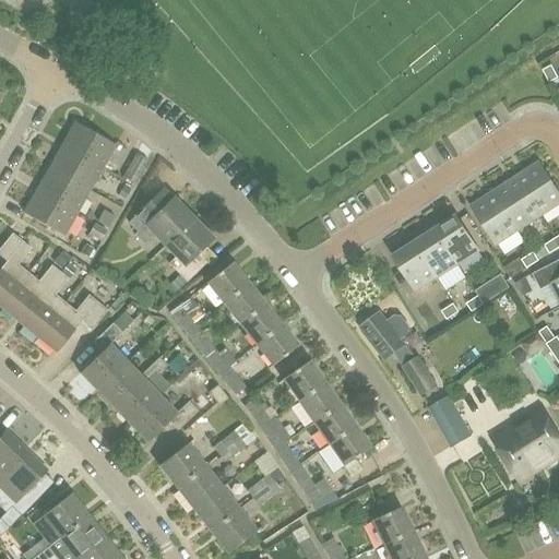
[(551,66),(542,71),(548,83),(558,79),(551,66)]
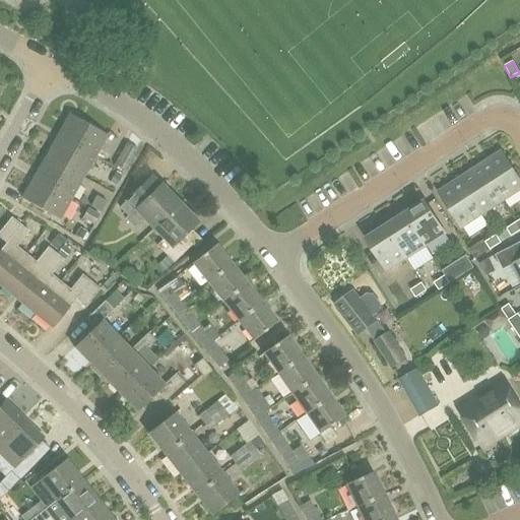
[(71,115),(59,136),(95,157),(109,136),(71,115)]
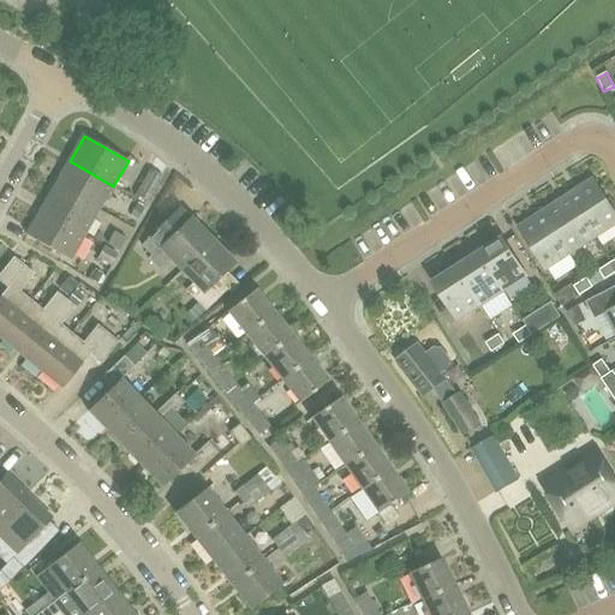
[(70,161),(55,186),(100,212),(113,186),(70,161)]
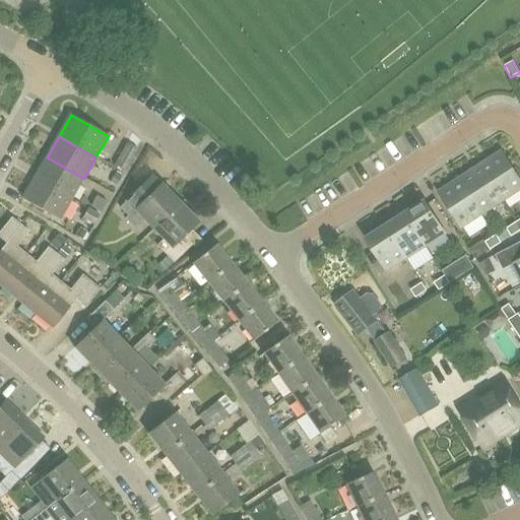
[(138,147),(127,141),(124,142),(112,164),(126,172),(138,150),(138,147)]
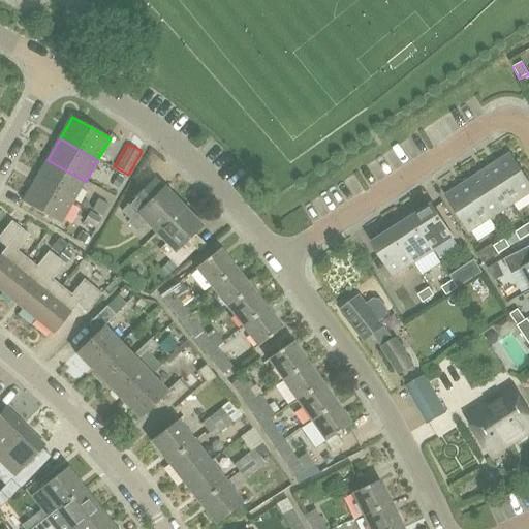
[(528,182),(510,153),(489,167),(512,205),(528,193),(528,182)]
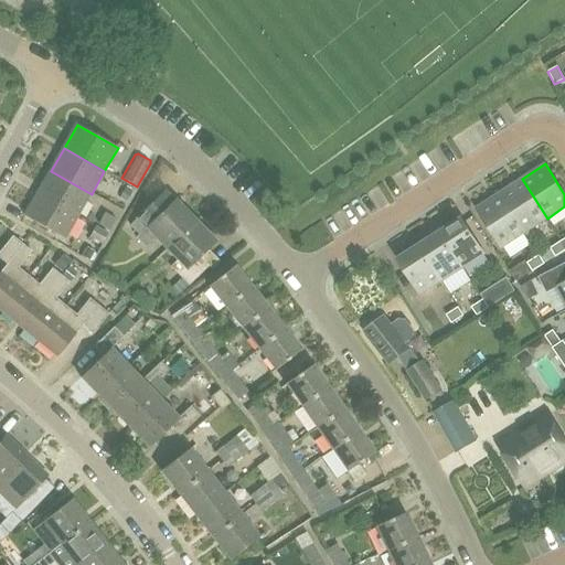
[(51,171),(38,193),(78,216),(92,194),(51,171)]
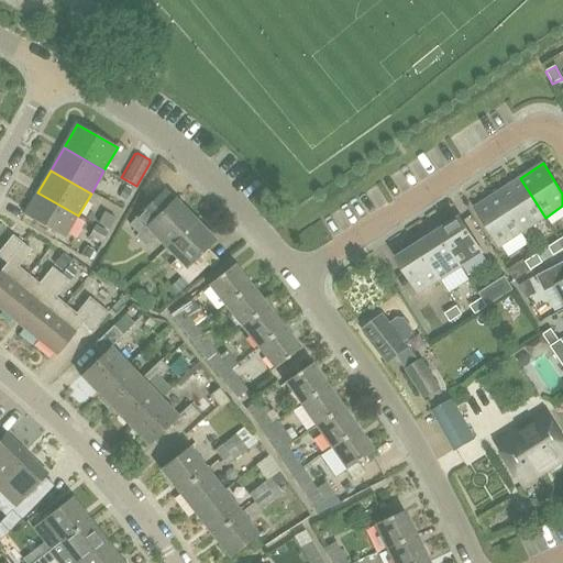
[(545,218),(520,178),(497,192),(522,232),(545,218)]
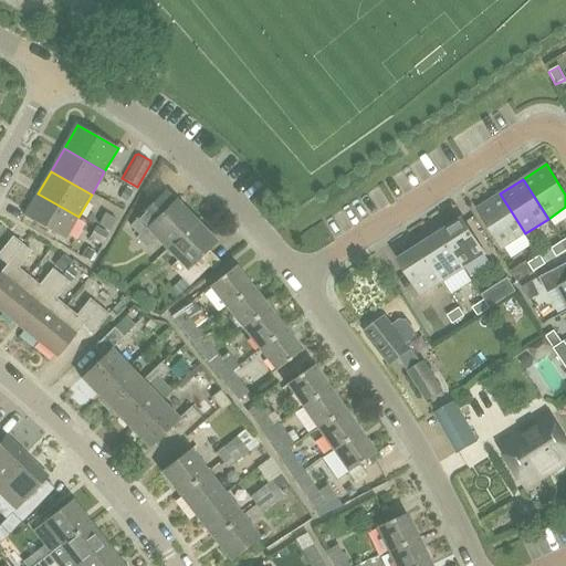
[(126,202),(133,192),(124,187),(118,198),(126,202)]
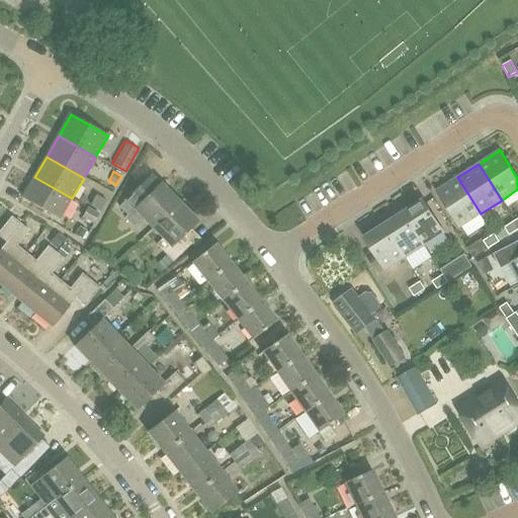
[(72,198),(34,177),(22,198),(60,220),(72,198)]
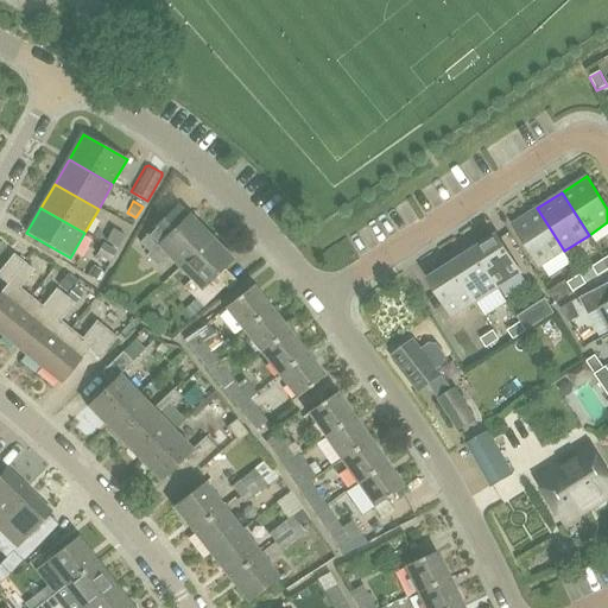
[(564,251),(537,208),(511,225),(539,267),(564,251)]
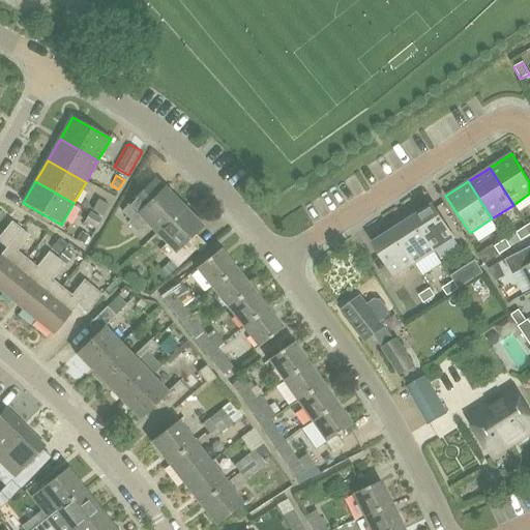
[(156,234),(183,207),(164,187),(148,203),(140,194),(121,211),(130,219),(127,223),(136,232),(146,223),(156,234)]
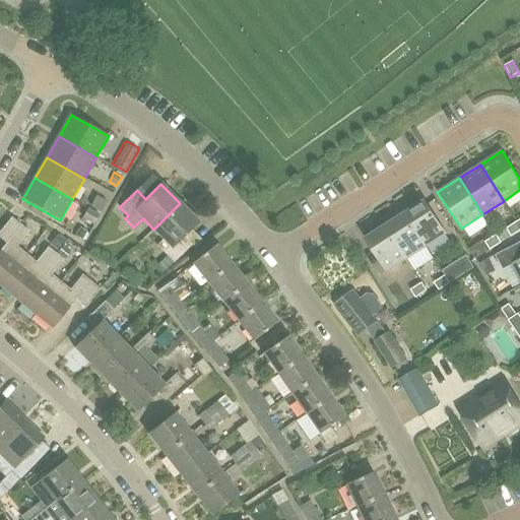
[(90,207),(101,213),(107,204),(96,198),(90,207)]
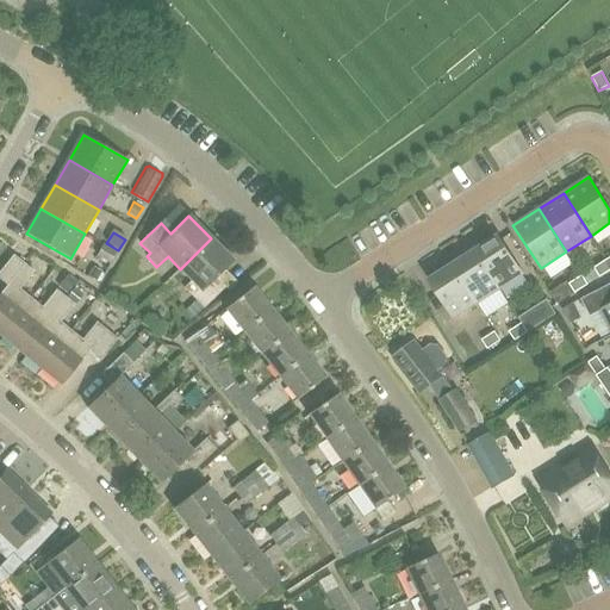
[(474,250),(499,290),(523,274),(498,235),(474,250)]
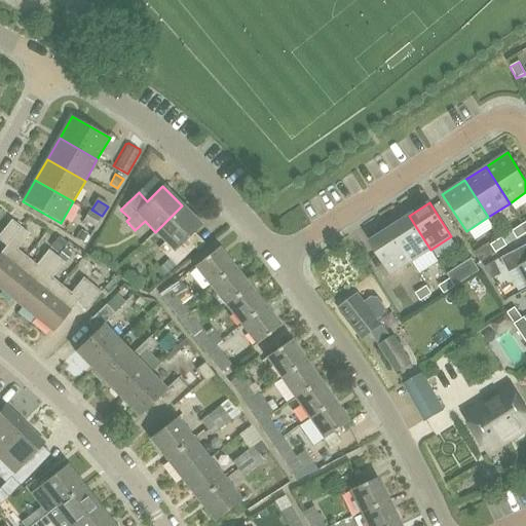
[(200,224),(182,205),(155,232),(165,241),(158,248),(176,266),(193,249),(184,239),(200,224)]
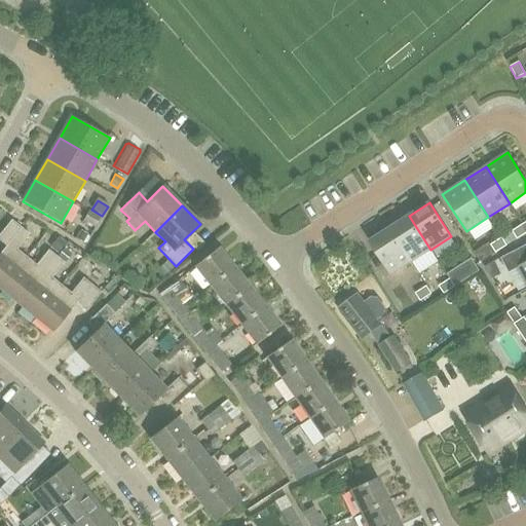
[(88,211),(83,221),(95,227),(100,217),(88,211)]
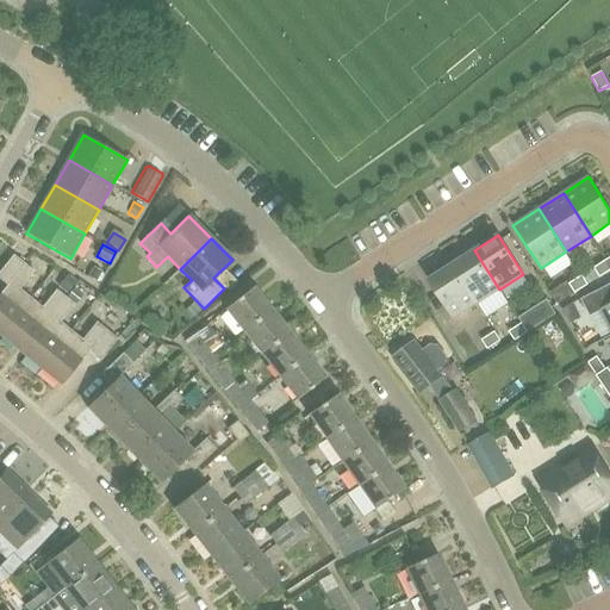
[(499,290),(474,250),(452,265),(477,304),(485,318),(509,303),(499,290)]
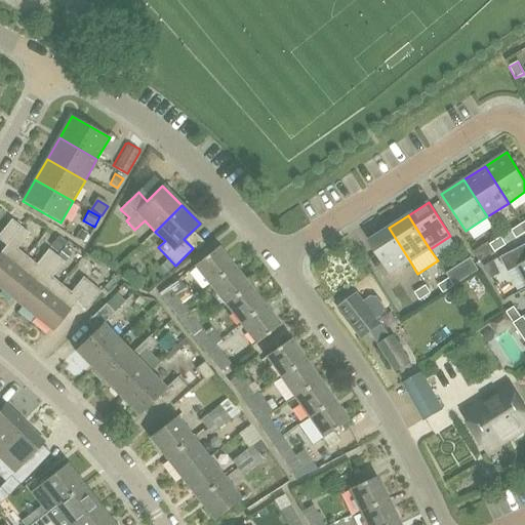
[(0,288),(0,289),(27,256),(18,249),(30,234),(12,219),(0,235),(0,240),(6,245),(0,252),(0,288)]
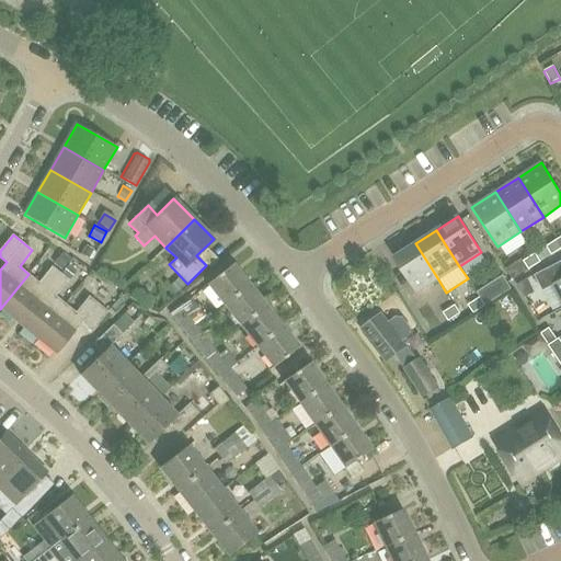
[(551,255),(560,249),(560,244),(558,239),(546,247),(551,255)]
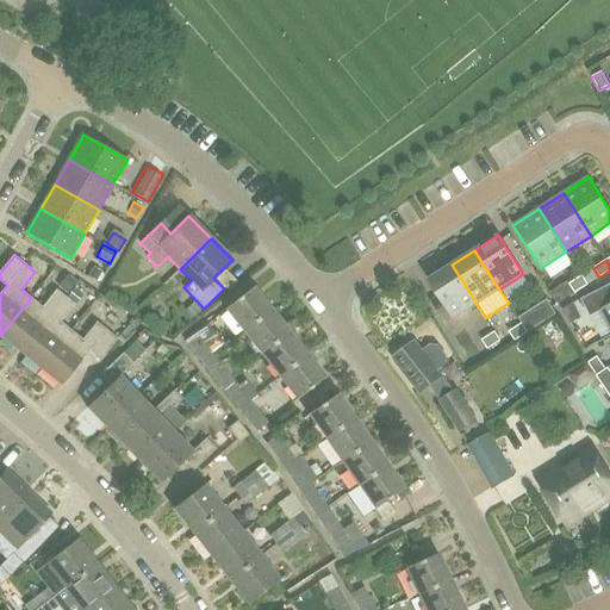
[(453,319),(477,304),(452,265),(428,280),(453,319)]
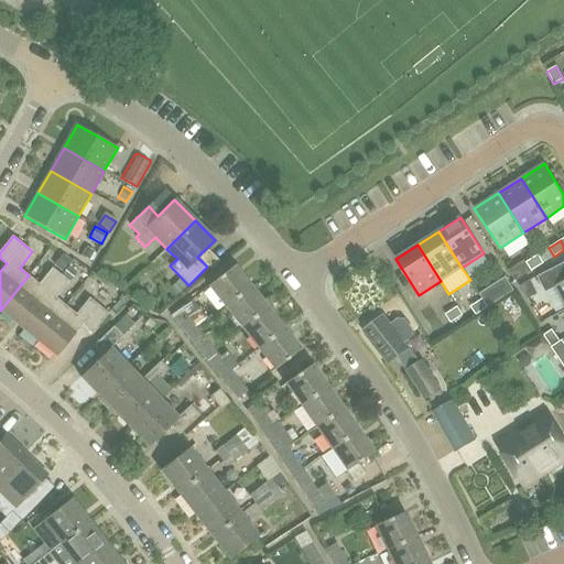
[(80,257),(88,261),(94,251),(86,247),(80,257)]
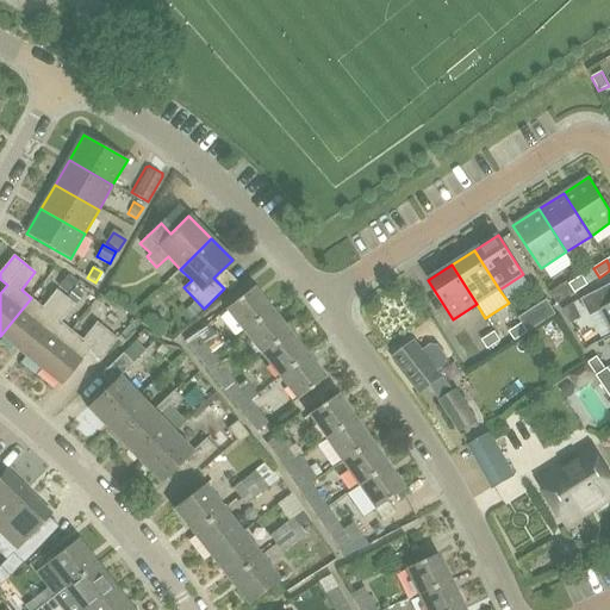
[(68,274),(58,286),(68,293),(74,286),(78,282),(68,274)]
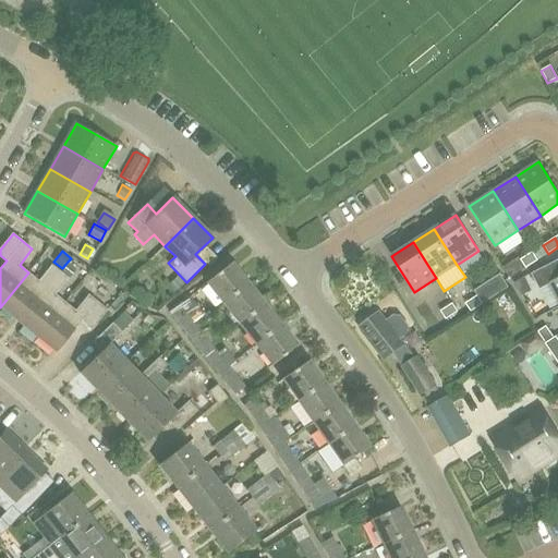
[(526,267),(538,259),(533,252),(521,259),(519,257),(505,266),(512,277),(526,267)]
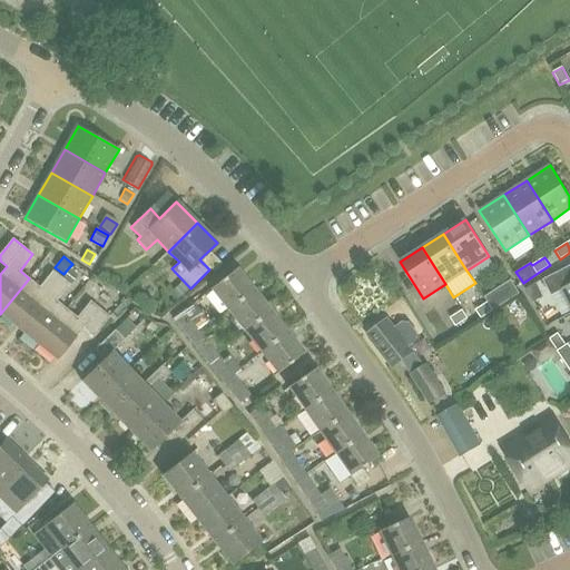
[(561,291),(569,307),(569,265),(542,279),(551,296),(561,291)]
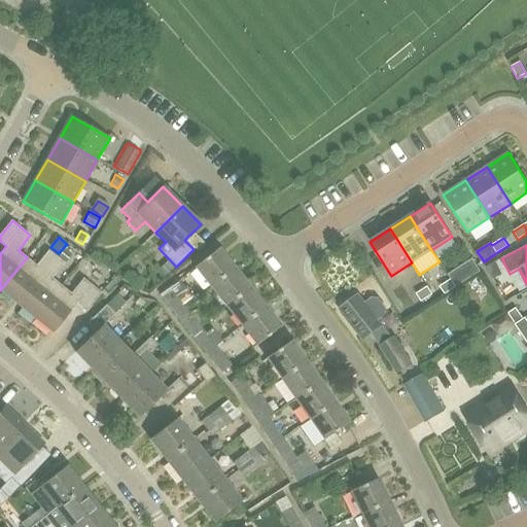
[(57,256),(65,262),(71,255),(63,248),(57,256)]
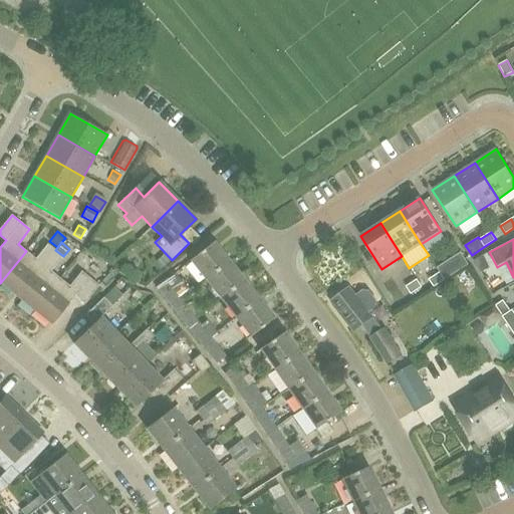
[(205,280),(229,261),(213,242),(190,260),(205,280)]
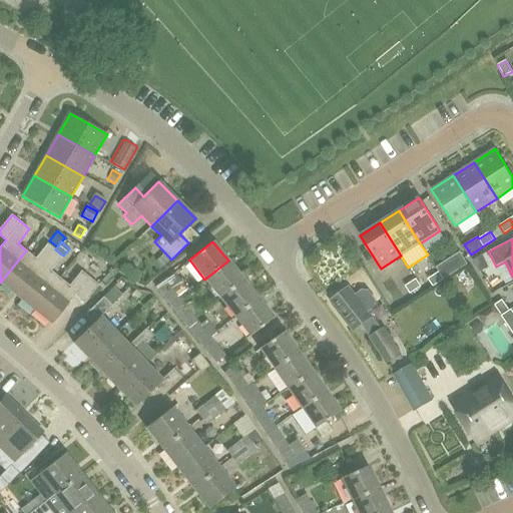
[(36,258),(26,250),(0,283),(17,296),(55,249),(48,243),(36,258)]
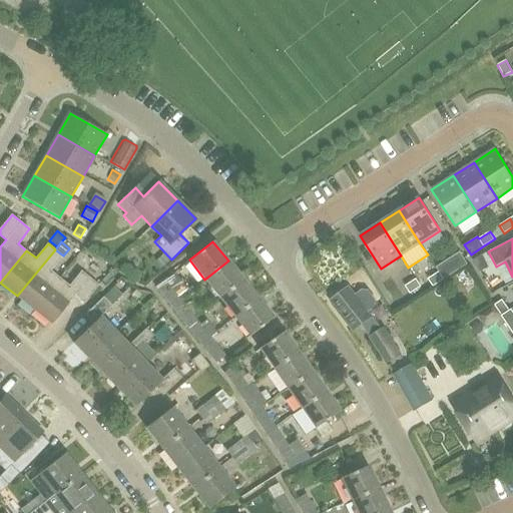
[(17,296),(34,310),(60,278),(51,271),(63,255),(55,249),(17,296)]
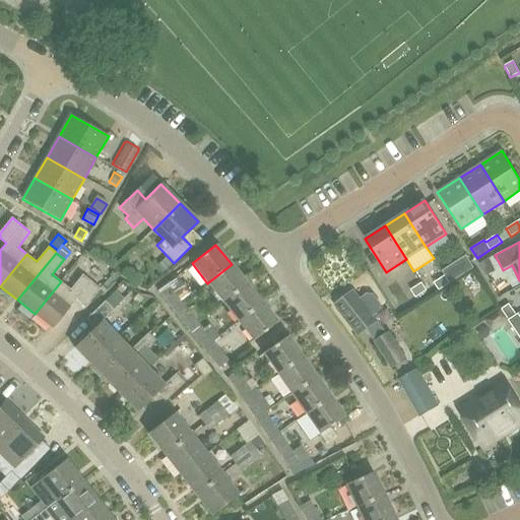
[(445,276),(449,283),(461,276),(473,268),(465,255),(441,271),(445,276)]
